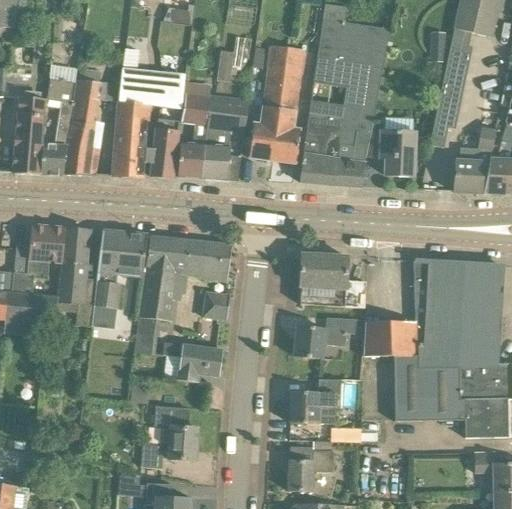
[(0,0),(0,25),(16,27),(19,0),(0,0)]
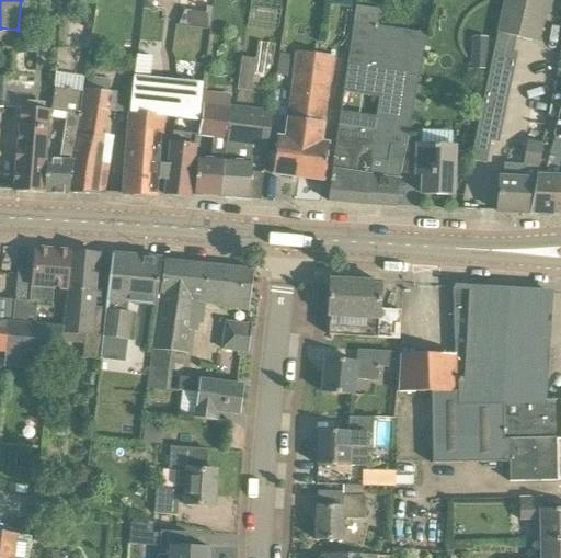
[(21,0),(20,13),(29,13),(33,10),(33,0),(21,0)]
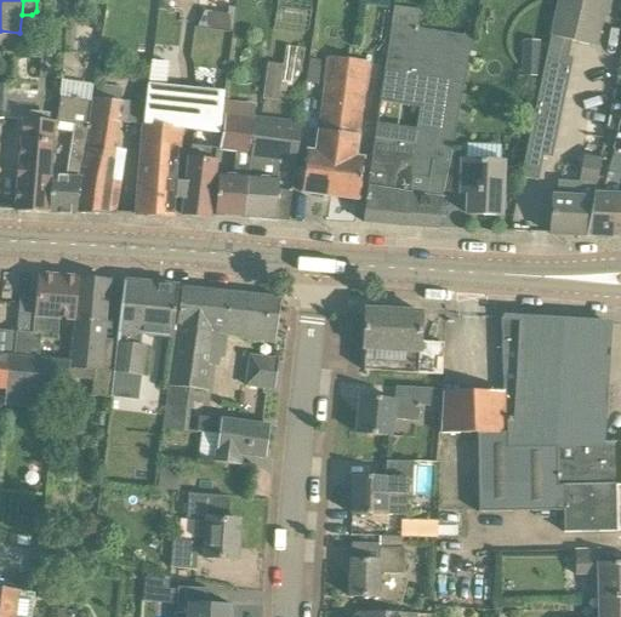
[(597,44),(605,0),(557,0),(522,175),(539,178),(543,154),(552,155),(574,56),(569,55),(571,39),(597,44)]
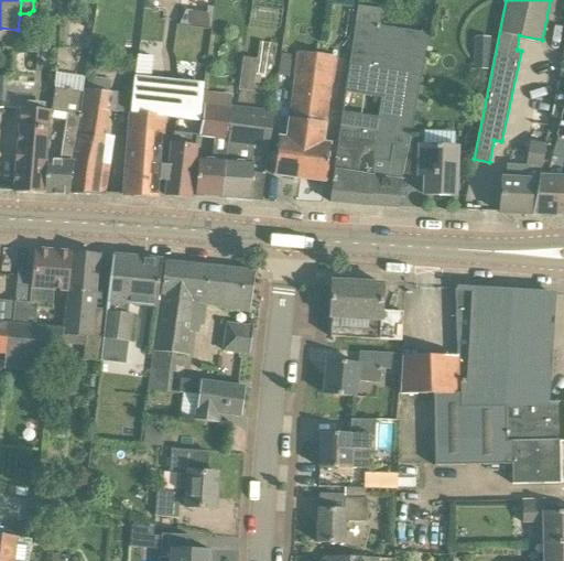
[(368,203),(368,202),(380,204),(399,205),(402,183),(401,183),(403,171),(410,135),(429,31),(383,24),(386,11),(362,7),(360,21),(347,90),(383,97),(380,116),(344,108),(333,169),(331,200),(368,203)]
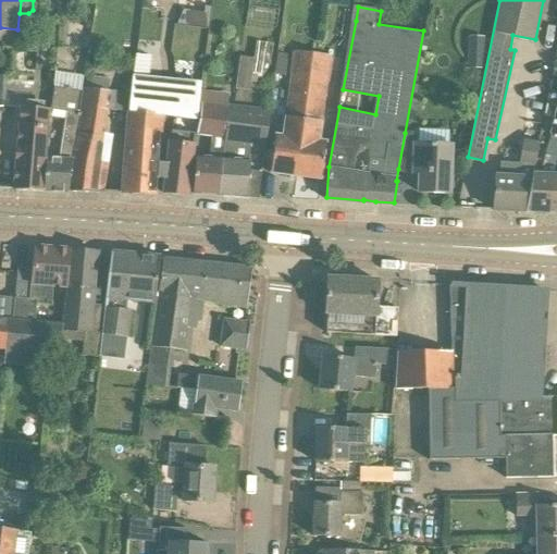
[(284,33),(312,36),(314,21),(286,16),(284,33)]
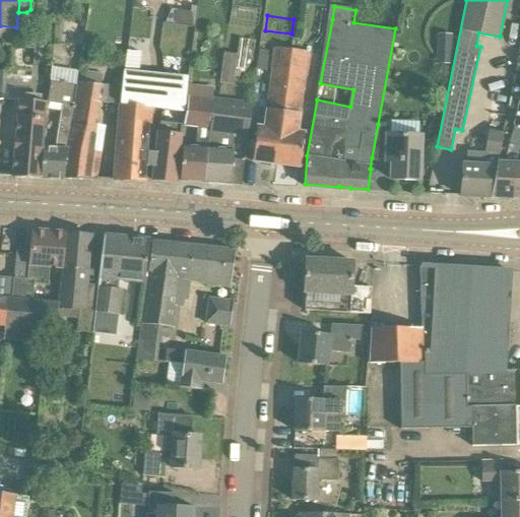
[(452,34),(439,33),(437,62),(451,62),(452,34)]
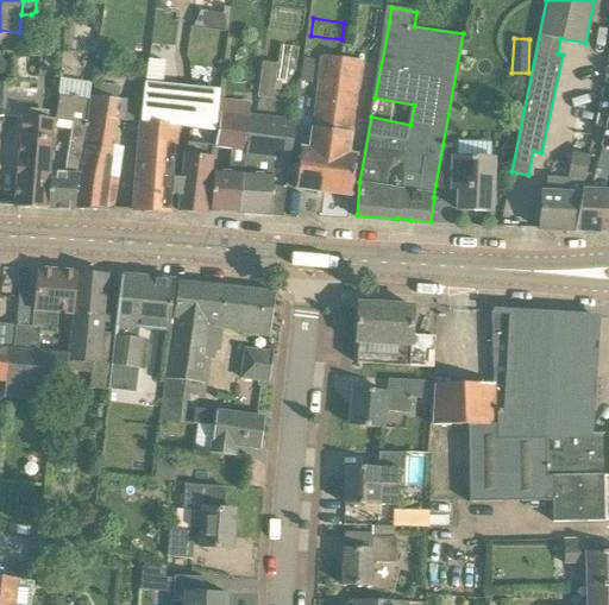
[(296,187),(324,190),(341,56),(322,54),(309,146),(302,145),(296,187)]
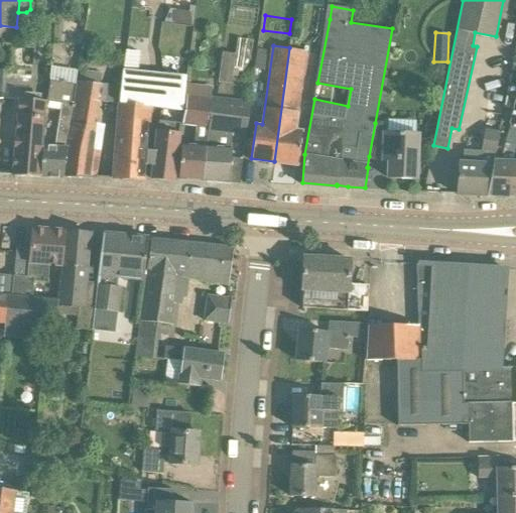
[(257,47),(255,68),(265,69),(267,48),(257,47)]
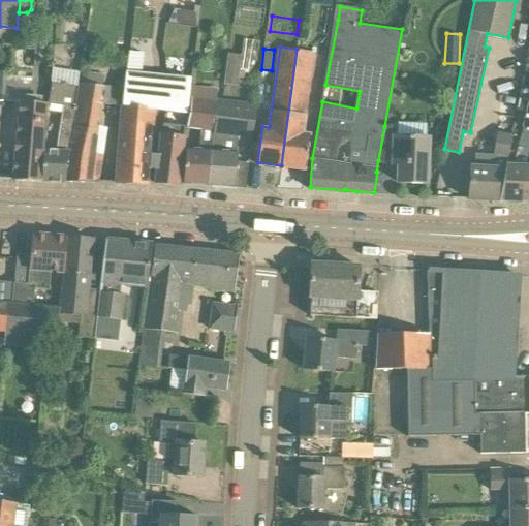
[(297,49),(281,165),(306,168),(310,132),(304,131),(314,51),(297,49)]
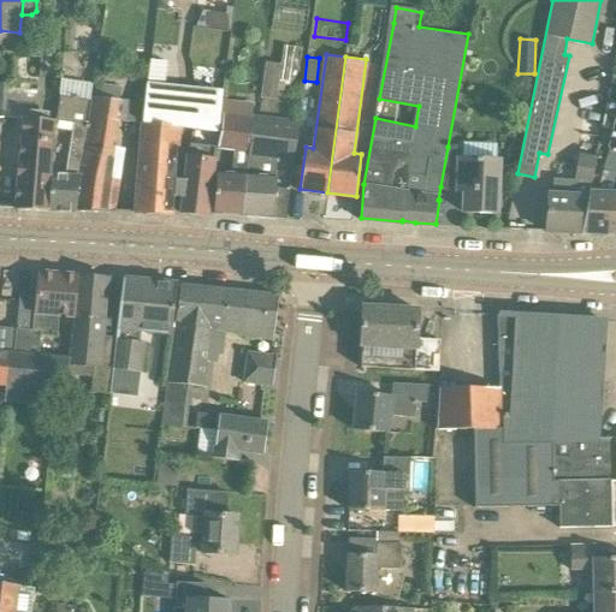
[(276,97),(277,89),(280,63),(265,60),(260,95),(276,97)]
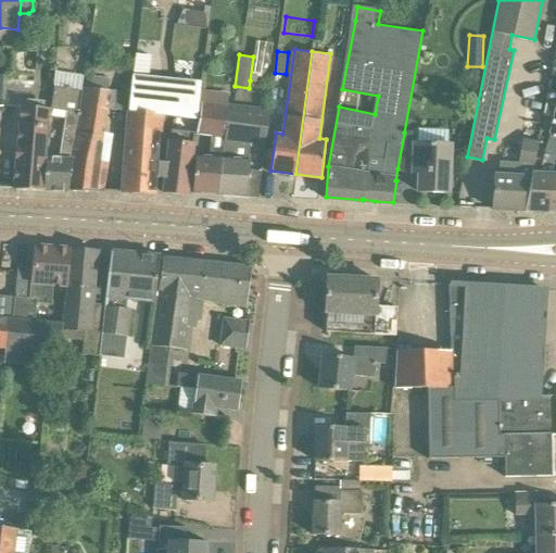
[(198,102),(201,76),(134,70),(124,168),(123,190),(155,191),(158,172),(166,173),(167,161),(167,156),(159,155),(163,111),(173,113),(197,115),(198,102)]
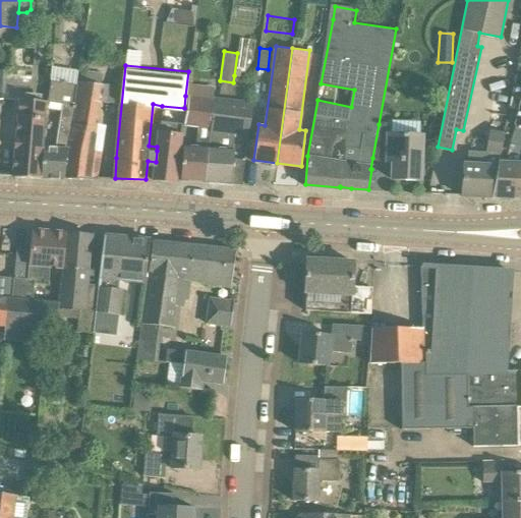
[(52,77),(49,98),(63,100),(56,144),(44,144),(42,177),(64,178),(75,106),(78,81),(52,77)]
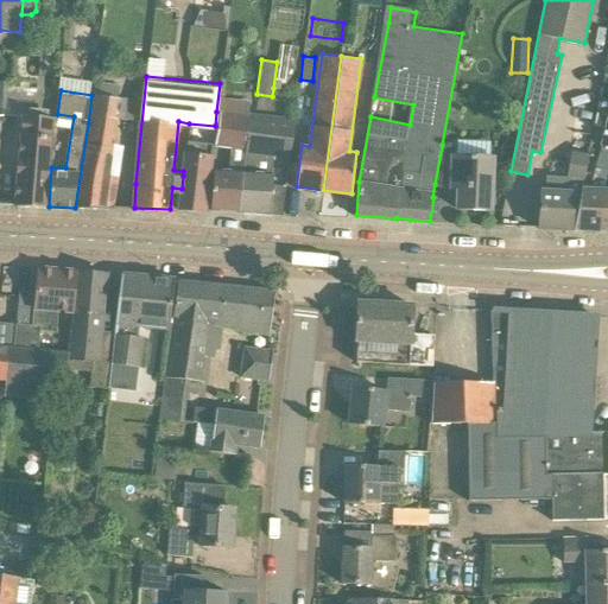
[(88,124),(75,208),(114,208),(115,184),(120,144),(112,142),(115,116),(140,119),(143,100),(92,94),(92,95),(88,124)]
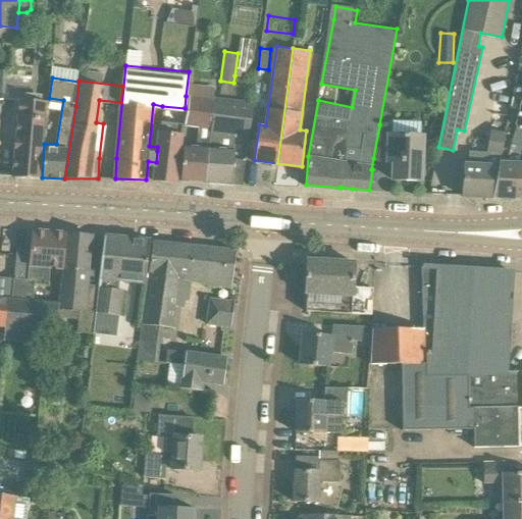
[(521,94),(514,92),(511,107),(516,108),(517,104),(521,104),(515,128),(521,130),(521,94)]
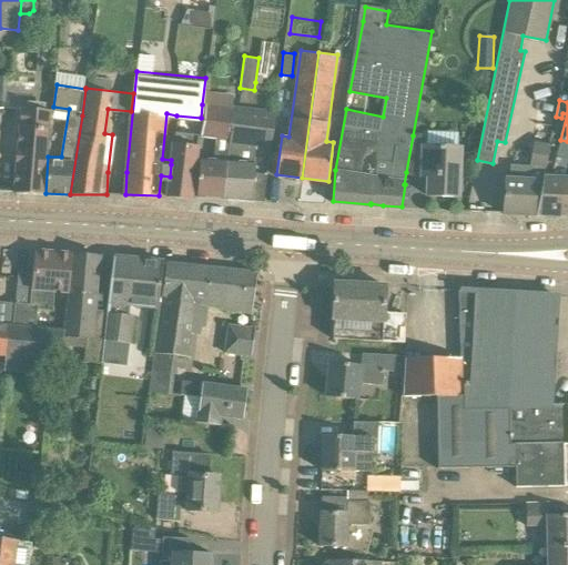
[(17,193),(46,193),(48,157),(53,107),(26,103),(17,171),(17,193)]
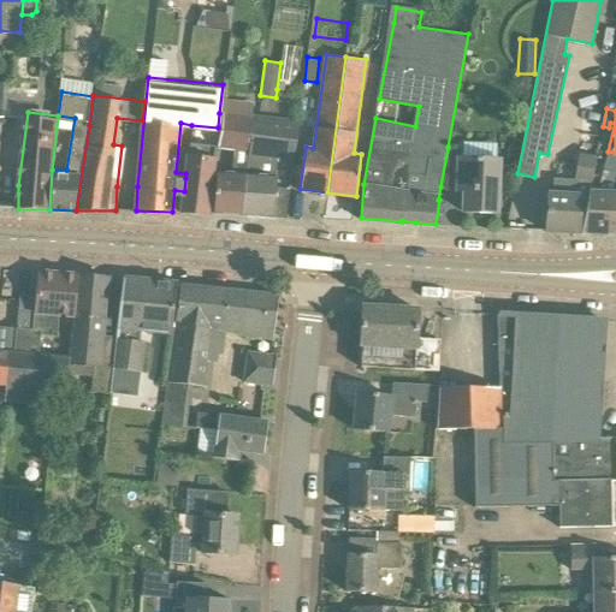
[(217,172),(214,212),(243,214),(253,114),(219,113),(218,128),(215,140),(215,146),(234,147),(231,173),(217,172)]
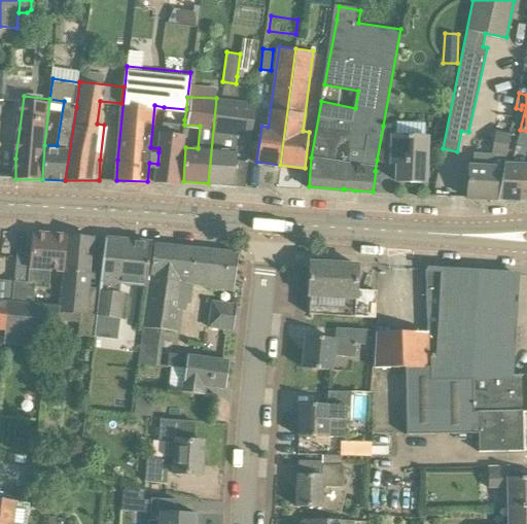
[(254,101),(216,98),(208,183),(245,185),(247,161),(235,161),(238,129),(252,130),(254,101)]
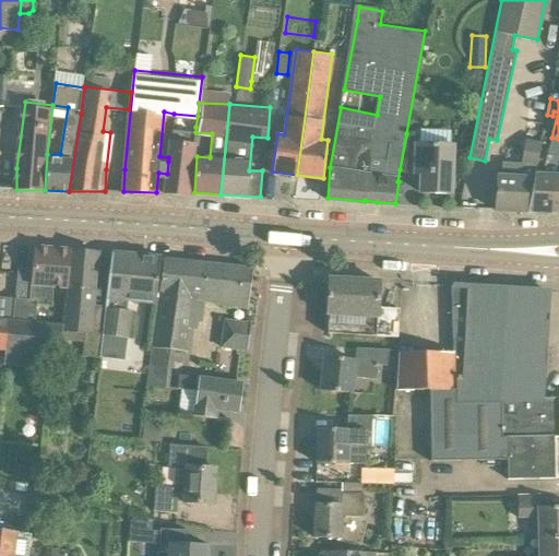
[(195,132),(195,127),(173,125),(168,157),(168,162),(167,174),(165,191),(188,194),(195,132)]
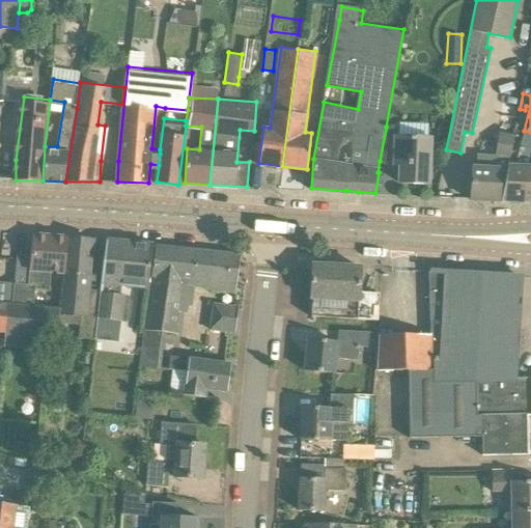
[(386,127),(380,161),(395,162),(395,163),(400,163),(400,182),(428,183),(430,137),(397,135),(397,128),(386,127)]
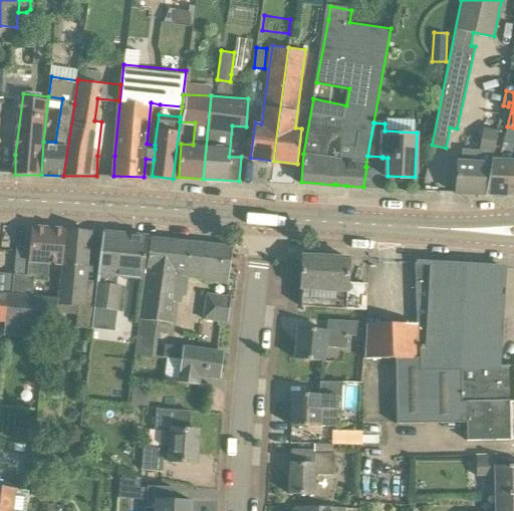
[(458,161),(456,191),(456,192),(486,194),(492,160),(498,130),(483,126),(479,150),(462,149),(461,161),(458,161)]
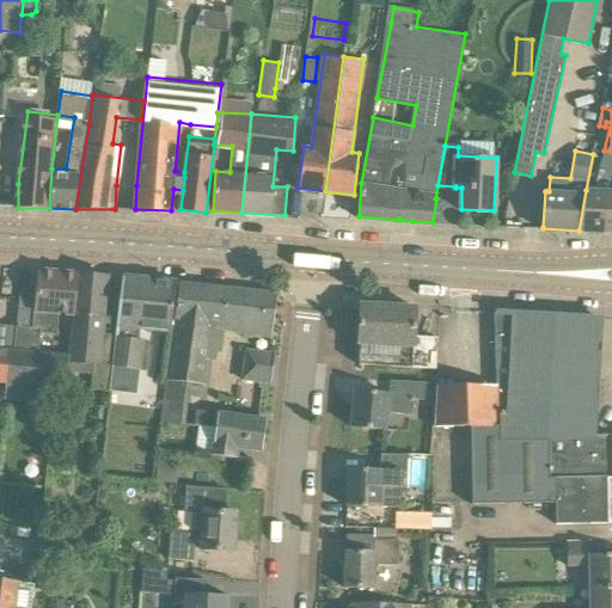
[(586,190),(579,231),(604,232),(605,213),(607,214),(610,209),(611,191),(611,184),(611,152),(604,151),(600,166),(603,166),(601,191),(586,190)]
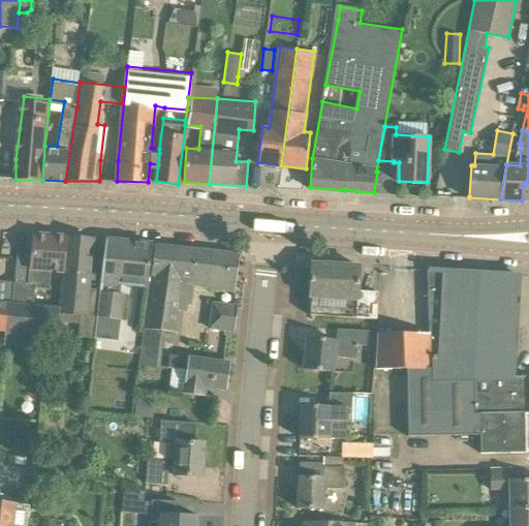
[(51,345),(52,333),(59,333),(61,309),(61,307),(34,305),(35,285),(50,286),(52,269),(64,270),(66,236),(33,233),(31,251),(29,280),(16,279),(13,303),(8,303),(7,314),(7,329),(6,341),(51,345)]
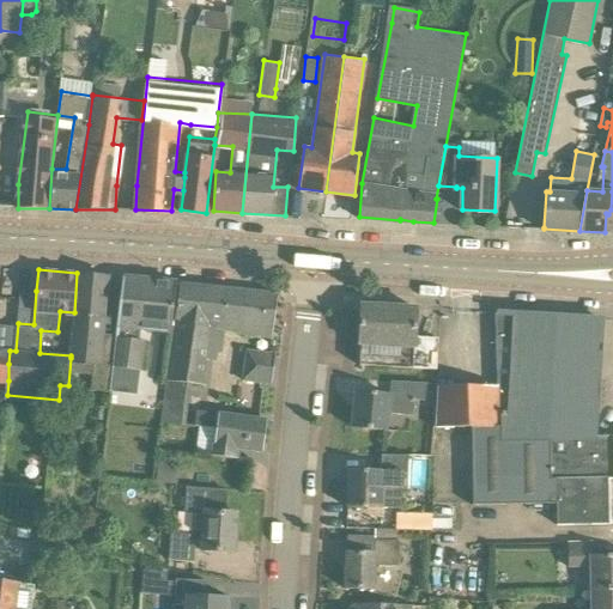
[(77,273),(74,312),(71,355),(71,358),(95,360),(92,387),(111,389),(113,366),(114,364),(116,328),(103,327),(108,275),(77,273)]
